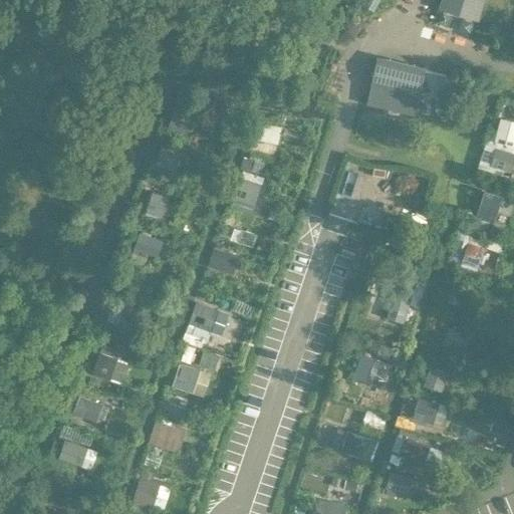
[(441,0),(439,7),(477,19),(483,0),(441,0)]
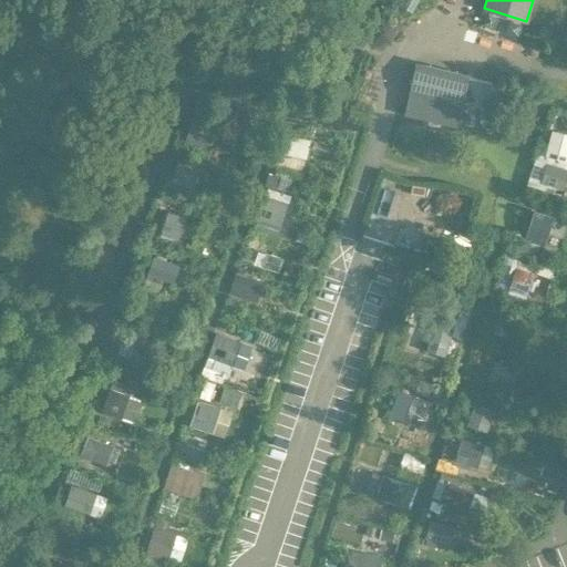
[(425,61),(414,107),(413,112),(466,124),(478,73),(425,61)]
